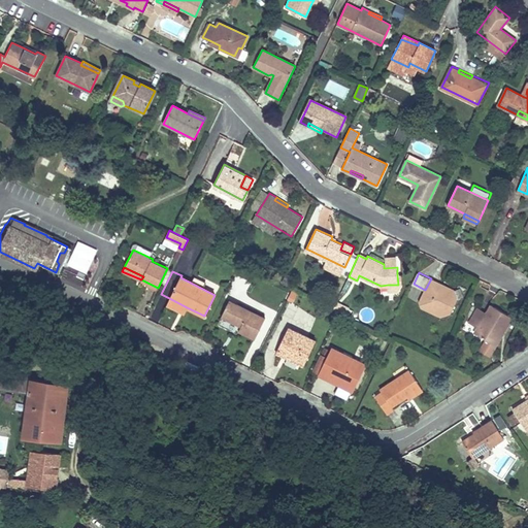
[(425,290),(420,301),(422,306),(440,316),(451,312),(457,300),(454,290),(441,284),(439,287),(436,285),(438,282),(431,278),(425,290)]
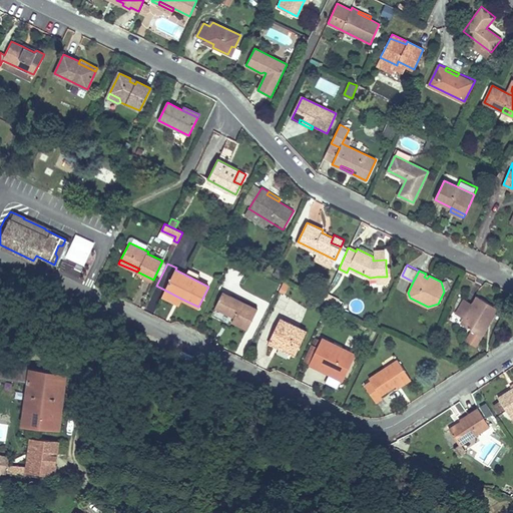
[(181,299),(164,290),(162,296),(178,304),(181,299)]
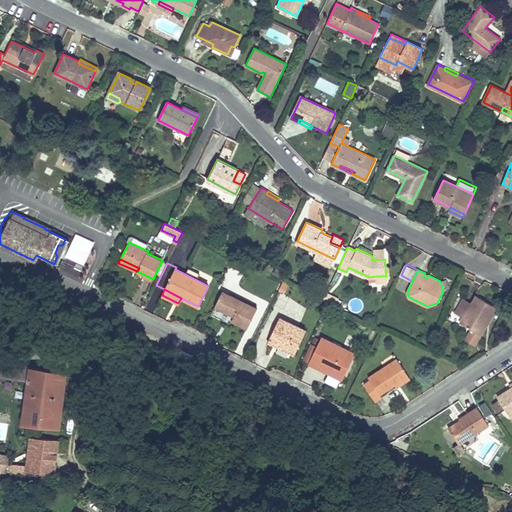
[(222,291),(215,307),(234,316),(232,321),(248,329),(257,309),(222,291)]
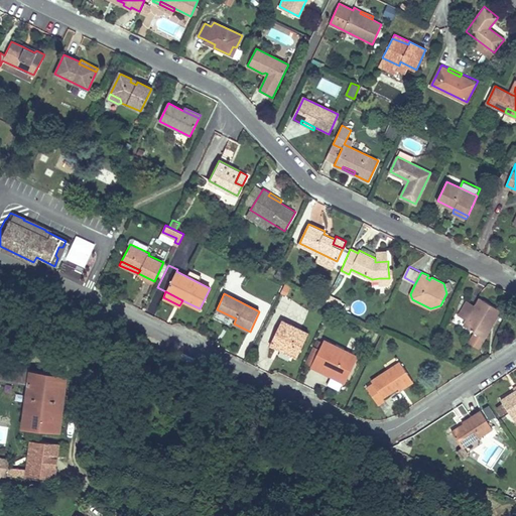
[(329,295),(326,301),(334,305),(337,298),(329,295)]
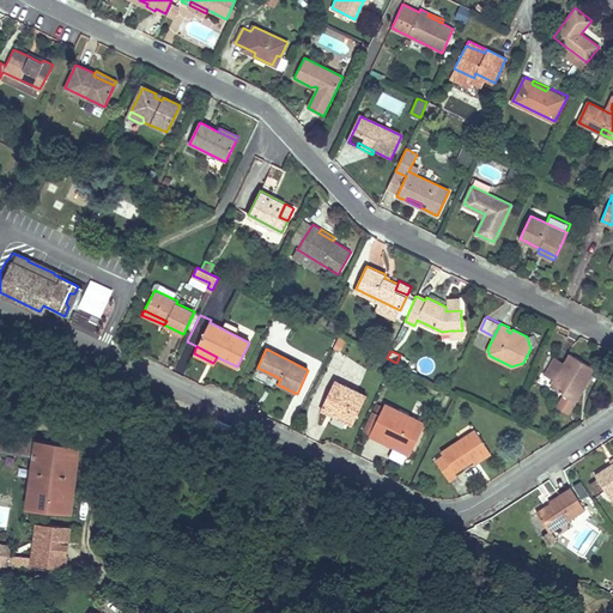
[(564,363),(568,365),(574,357),(570,354),(564,363)]
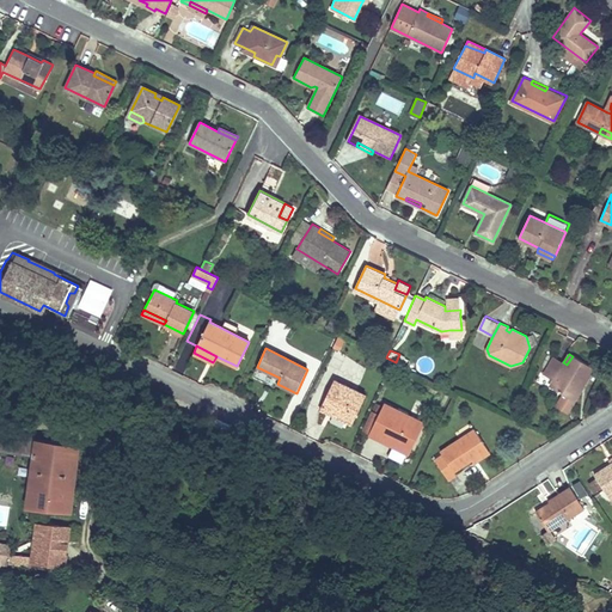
[(555,356),(544,373),(554,379),(562,384),(558,391),(570,398),(579,385),(574,381),(576,379),(585,383),(593,368),(573,356),(567,365),(563,362),(555,356)]
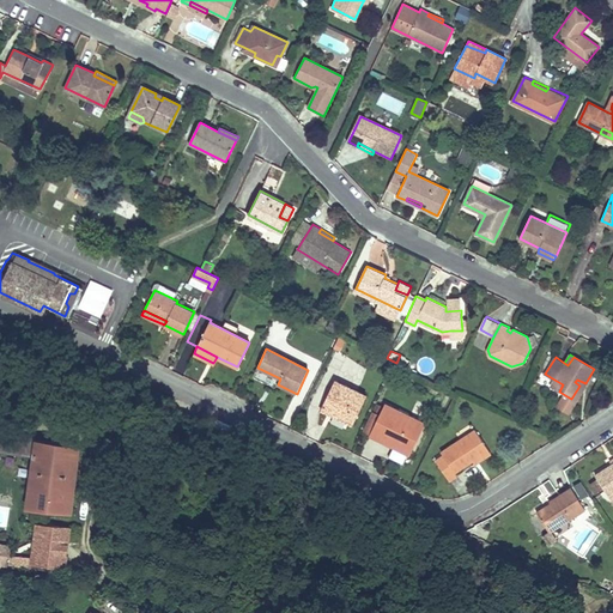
[(338,407),(334,414),(353,425),(368,396),(335,380),(325,400),(338,407)]
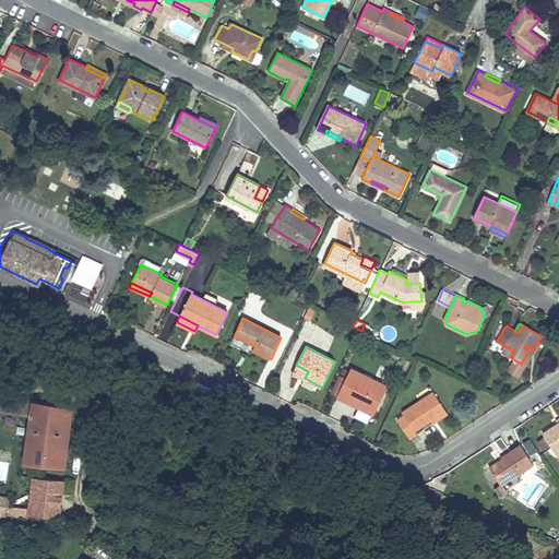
[(513,351),(506,346),(502,352),(510,357),(513,351)]
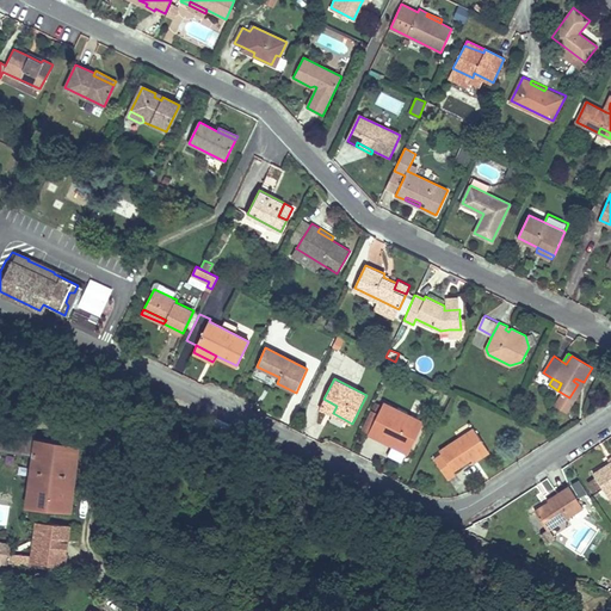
[(584,382),(575,378),(573,381),(578,384),(569,397),(572,400),(584,382)]
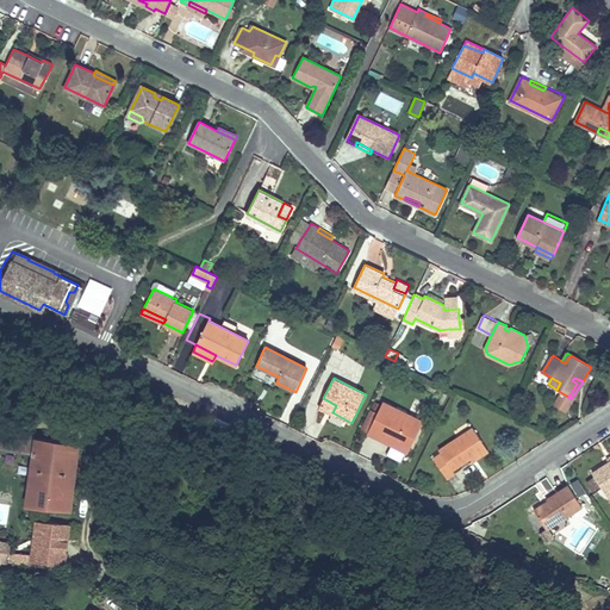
[(336,405),(323,398),(319,406),(332,412),(336,405)]
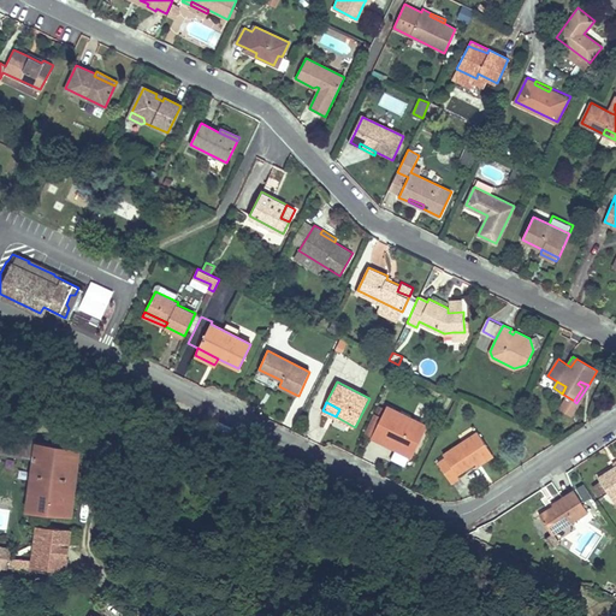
[(373,436),(384,442),(386,438),(398,444),(396,448),(412,455),(426,426),(389,407),(383,418),(373,436)]
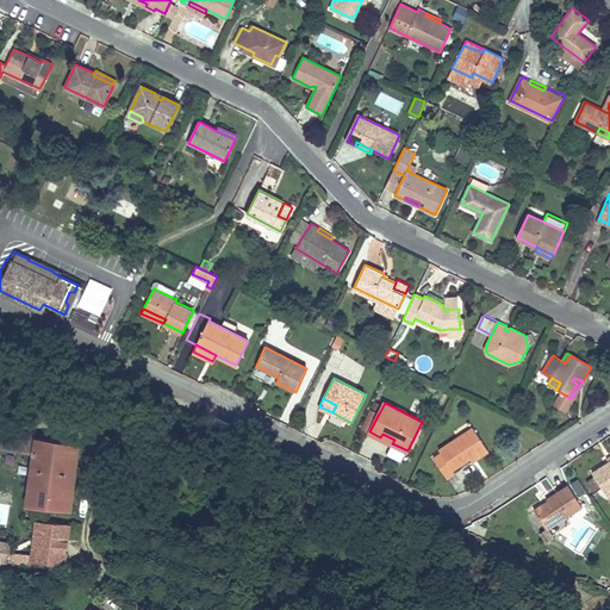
[(369,431),(379,414),(369,409),(361,427),(369,431)]
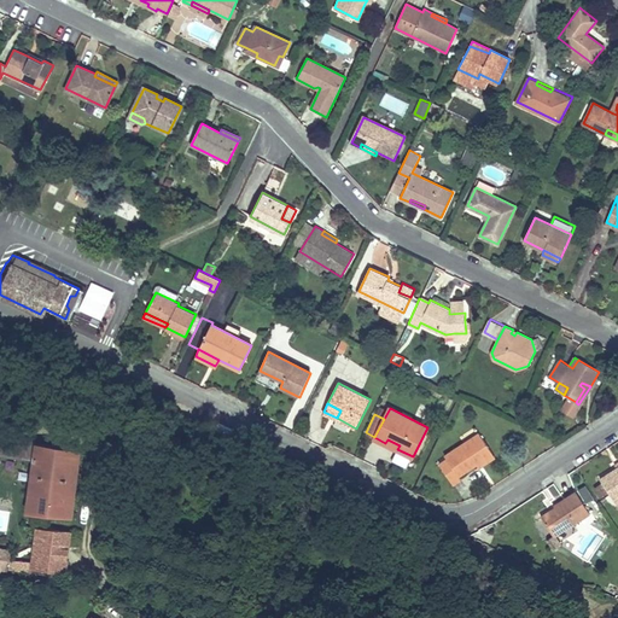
[(441,464),(453,483),(460,478),(459,476),(477,462),(493,453),(479,432),(445,454),(448,459),(441,464)]
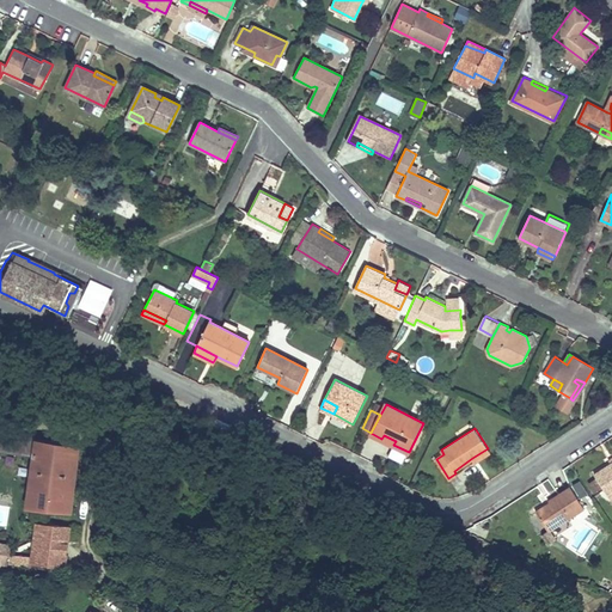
[(79,445),(0,430),(0,450),(32,456),(25,508),(71,514),(79,445)]
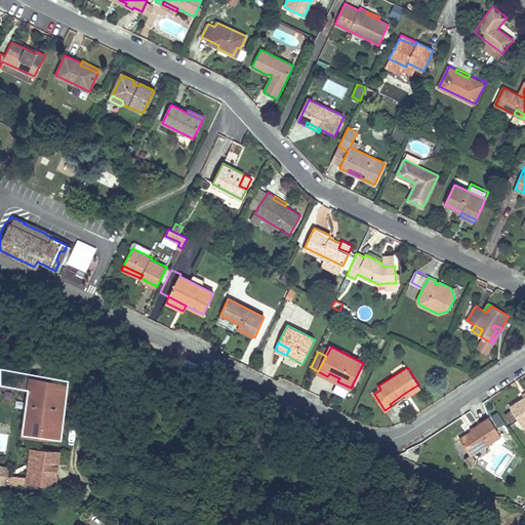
[(329,373),(327,376),(337,381),(339,378),(329,373)]
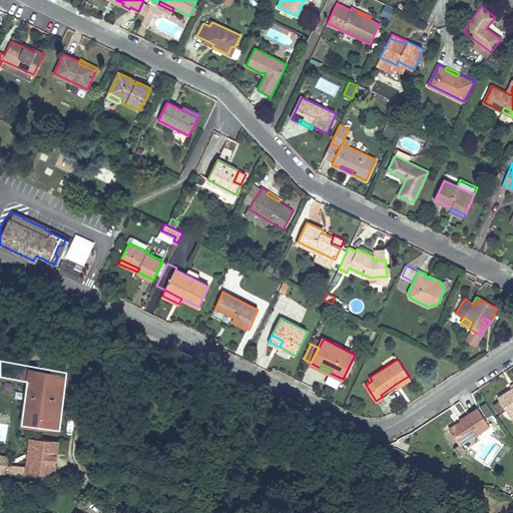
[(409,376),(396,384),(398,387),(411,379),(409,376)]
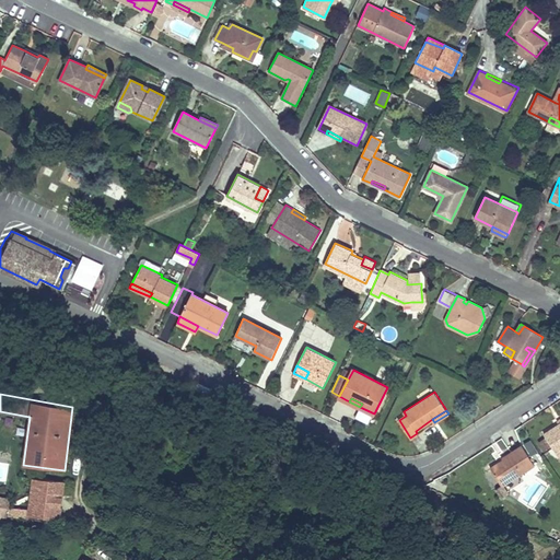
[(544,434),(557,453),(559,450),(559,423),(544,434)]
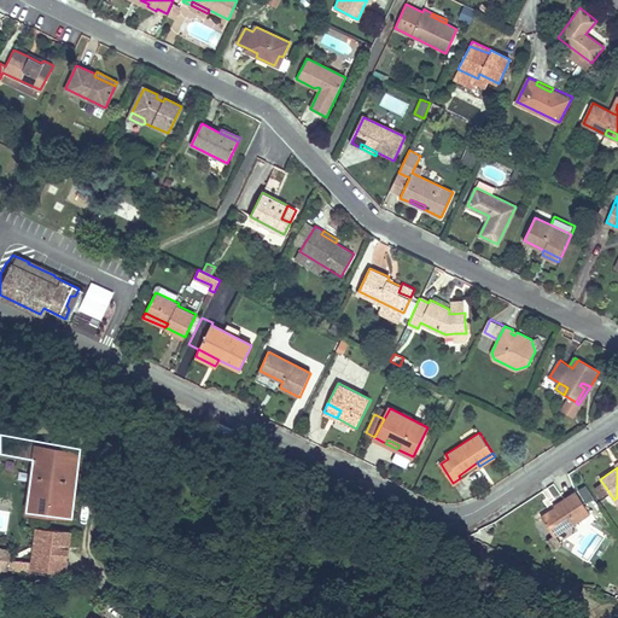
[(589,513),(576,493),(558,503),(560,506),(542,517),(554,536),(589,513)]
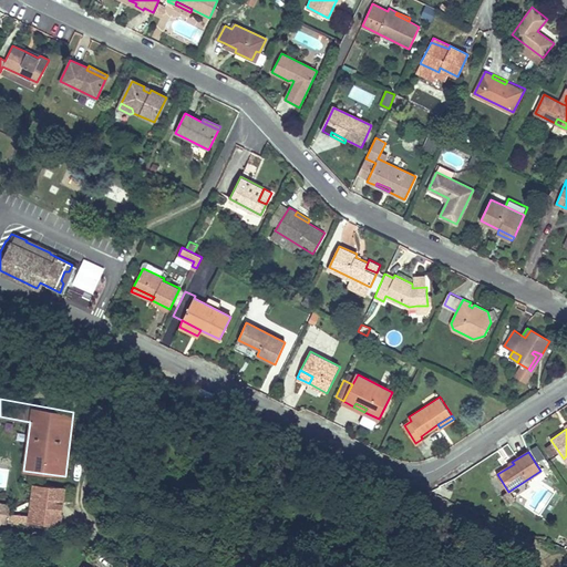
[(546,480),(540,471),(508,492),(513,501),(546,480)]
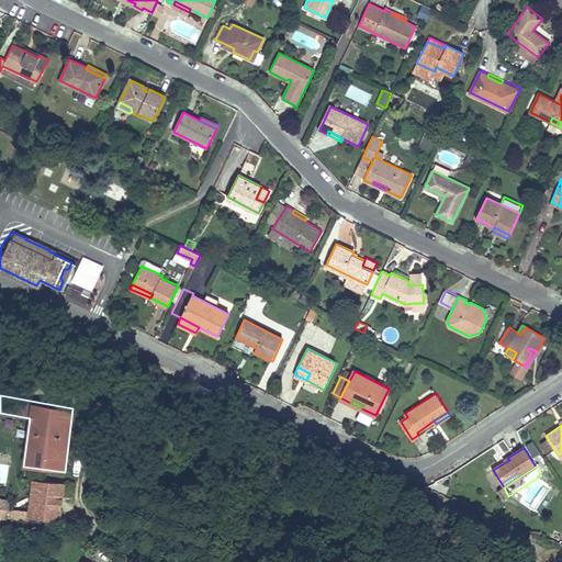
[(31,497),(62,502),(64,484),(34,480),(31,497)]
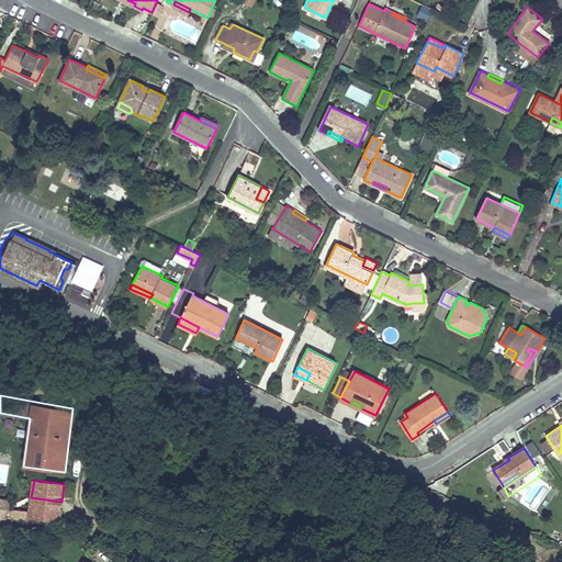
[(62,502),(31,497),(30,506),(60,510),(62,502)]
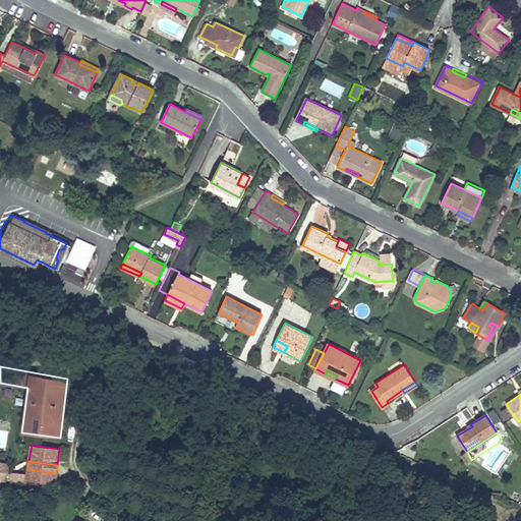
[(0,479),(6,480),(9,466),(0,464),(0,479)]
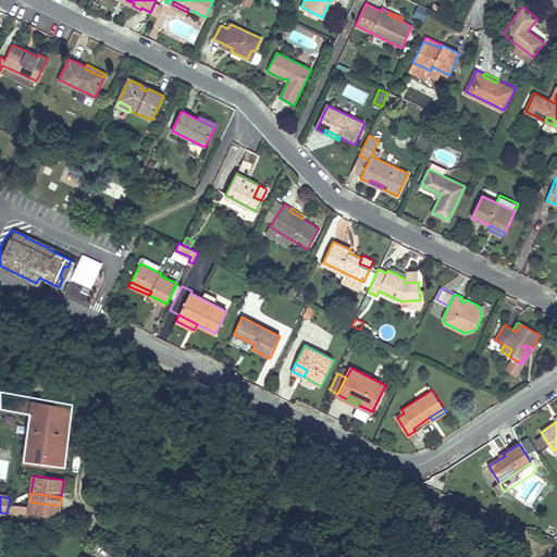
[(60,506),(29,502),(27,515),(58,520),(60,506)]
